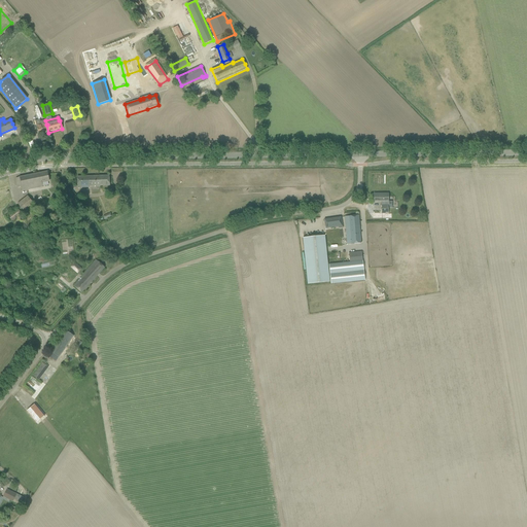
[(39,135),(48,133),(46,125),(47,125),(45,120),(45,119),(40,121),(39,119),(35,120),(36,126),(37,130),(39,135)]
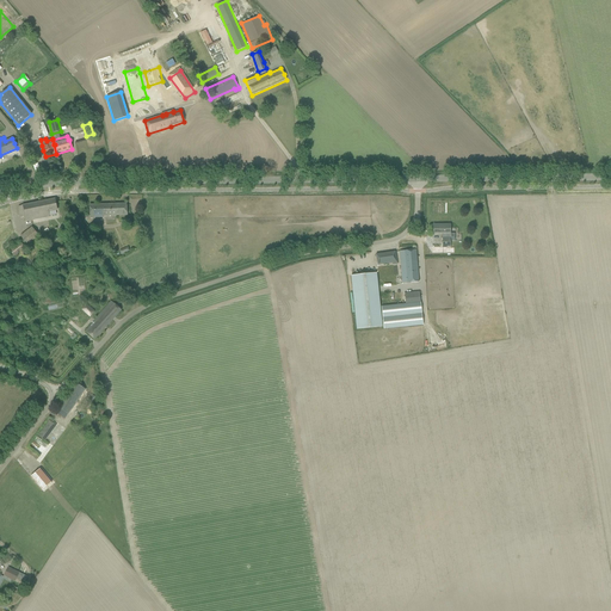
[(55,199),(18,207),(20,218),(24,217),(25,222),(48,217),(47,213),(51,211),(56,210),(55,199)]
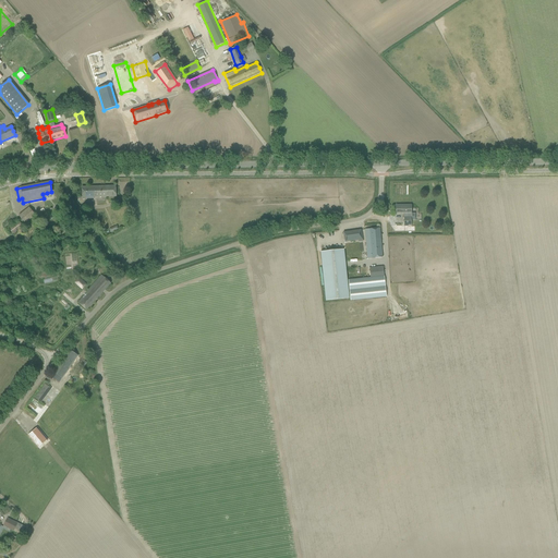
[(105,197),(116,196),(116,192),(116,186),(82,187),(82,198),(87,198),(94,198),(94,197),(105,197)]
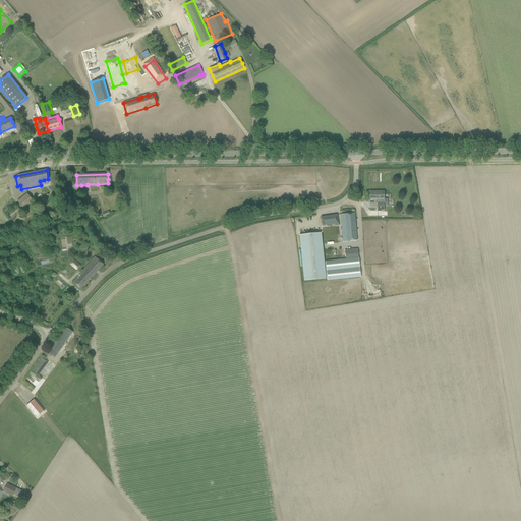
[(384,199),(384,191),(369,192),(369,199),(377,199),(378,211),(384,211),(384,203),(382,203),(382,199),(384,199)]
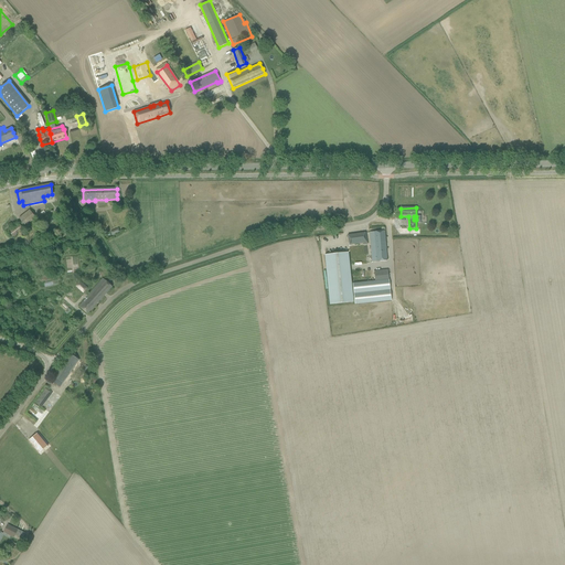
[(30,210),(19,219),(25,226),(36,219),(30,210)]
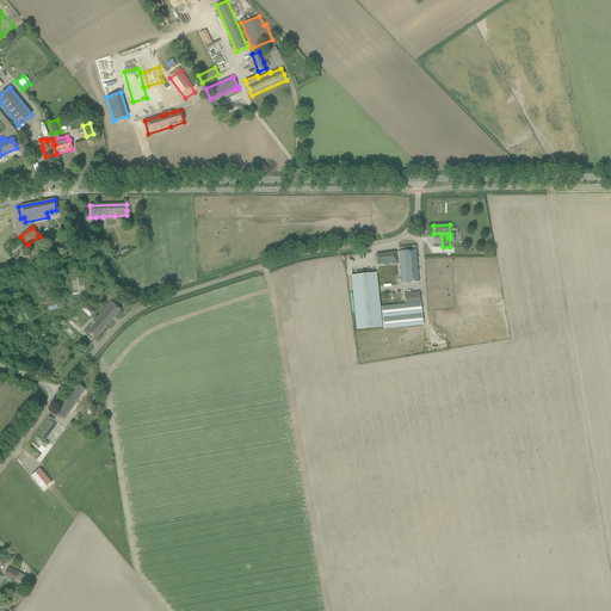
[(25,247),(20,242),(10,251),(13,257),(25,247)]
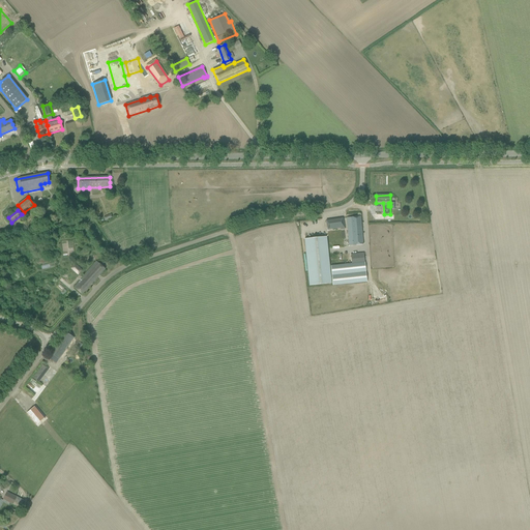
[(349,245),(353,245),(362,244),(361,222),(360,216),(347,218),(347,224),(349,245)]
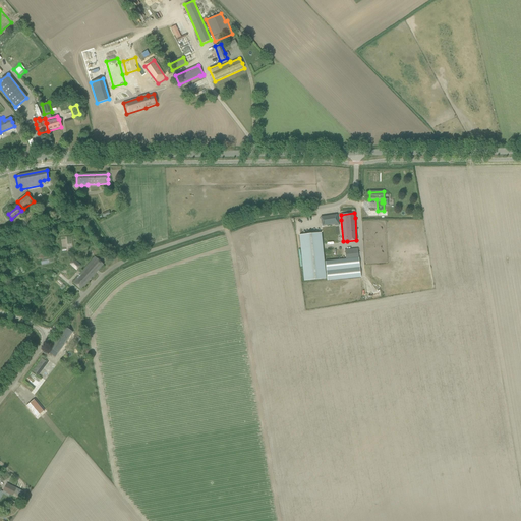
[(338,220),(337,215),(321,217),(322,226),(335,224),(335,226),(339,225),(338,220)]
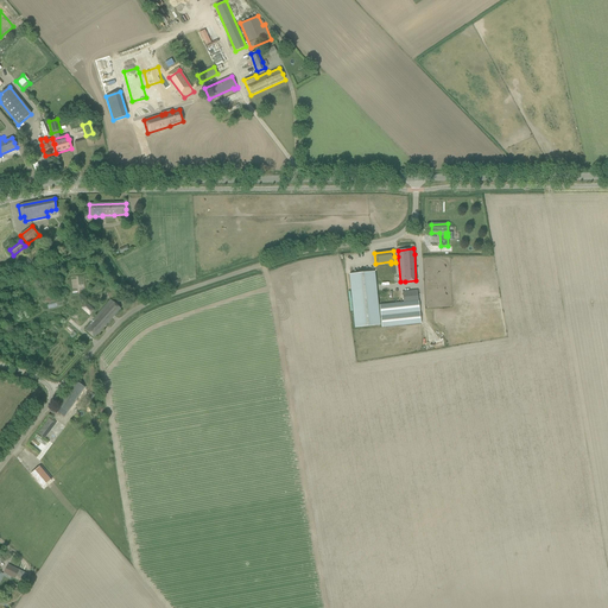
[(374,272),(349,274),(355,328),(367,327),(380,325),(380,320),(374,272)]
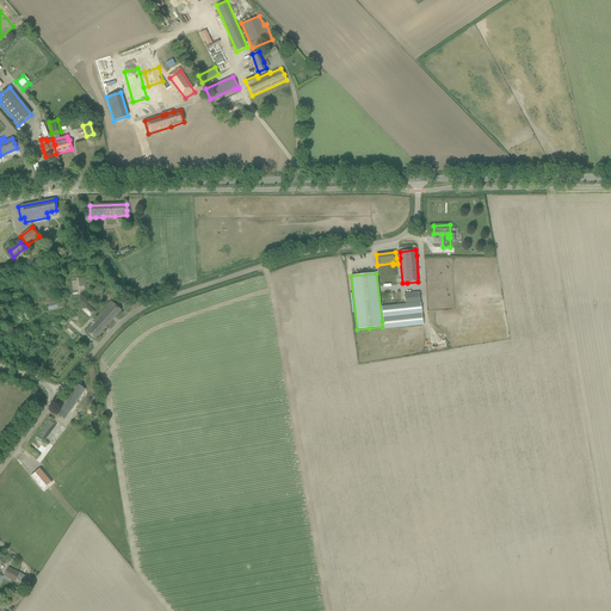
[(111,302),(107,307),(93,321),(93,322),(85,331),(94,339),(121,310),(111,302)]
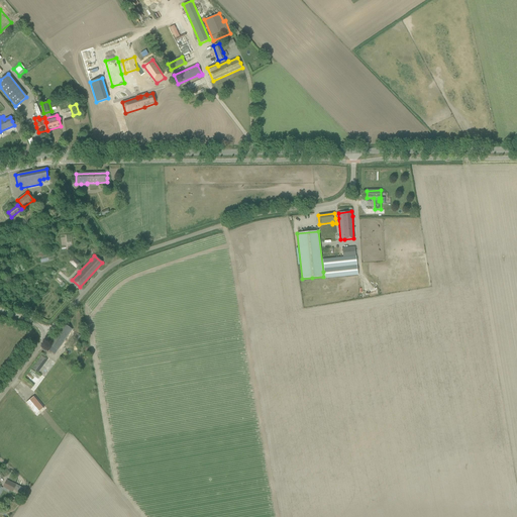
[(342,257),(322,260),(323,269),(323,272),(324,279),(325,279),(357,276),(356,266),(355,256),(342,257)]
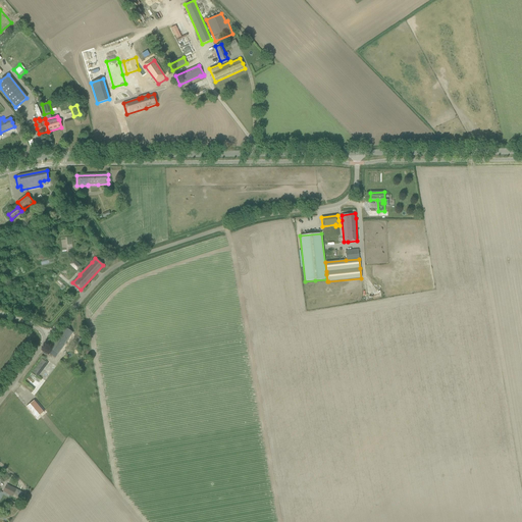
[(73,260),(70,265),(76,271),(81,266),(73,260)]
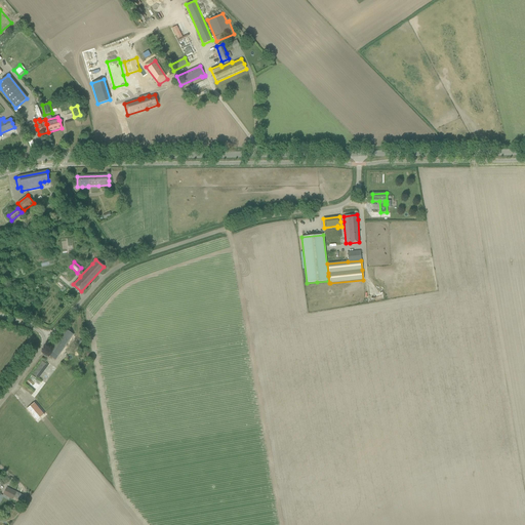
[(65,329),(47,355),(52,358),(55,360),(65,347),(73,335),(69,332),(65,329)]
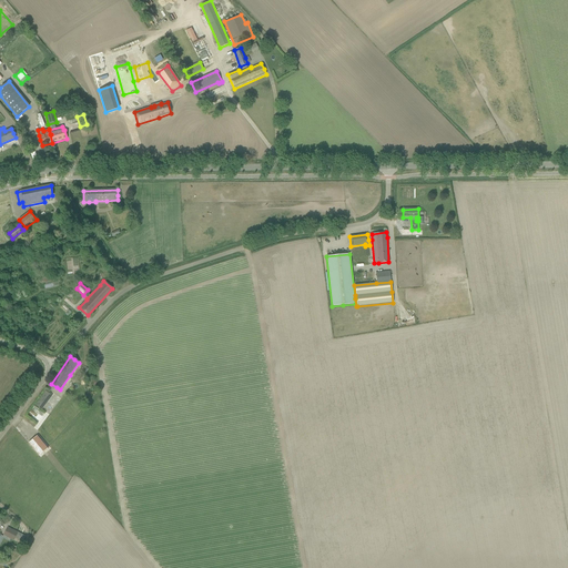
[(36,405),(42,409),(52,396),(46,392),(36,405)]
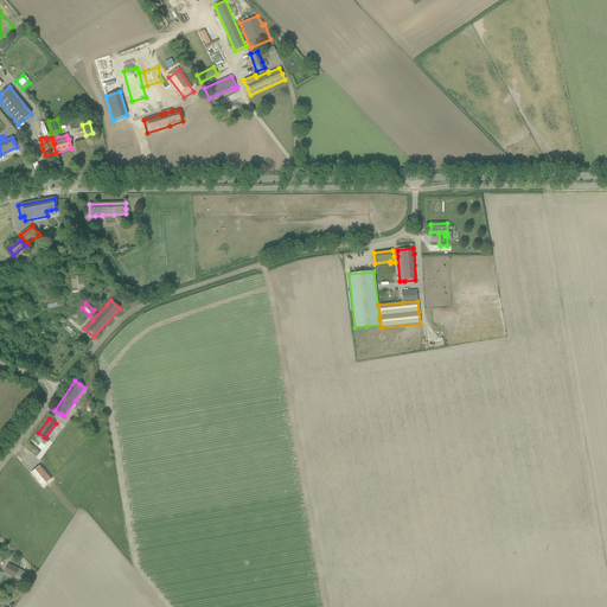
[(46,445),(36,436),(31,442),(42,451),(46,445)]
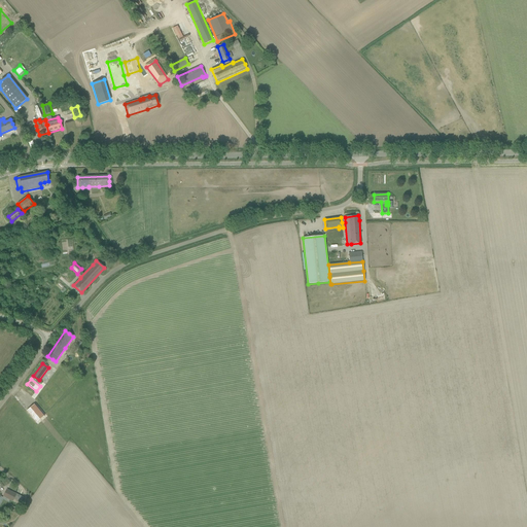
[(44,416),(34,405),(27,411),(36,423),(44,416)]
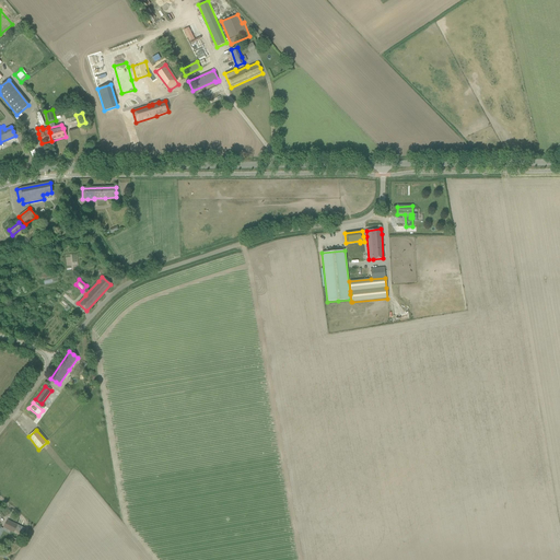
[(13,534),(15,531),(18,532),(20,527),(18,526),(18,525),(8,520),(3,528),(13,534)]
